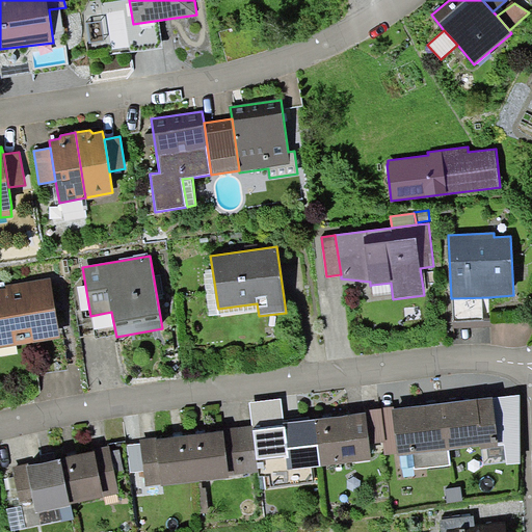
[(7,288),(0,288),(0,347),(61,338),(51,277),(6,285),(7,288)]
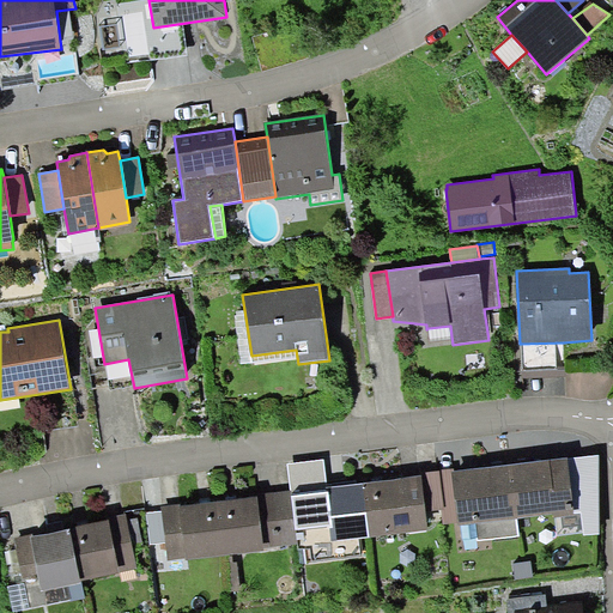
[(450,326),(429,328),(430,340),(451,337),(450,326)]
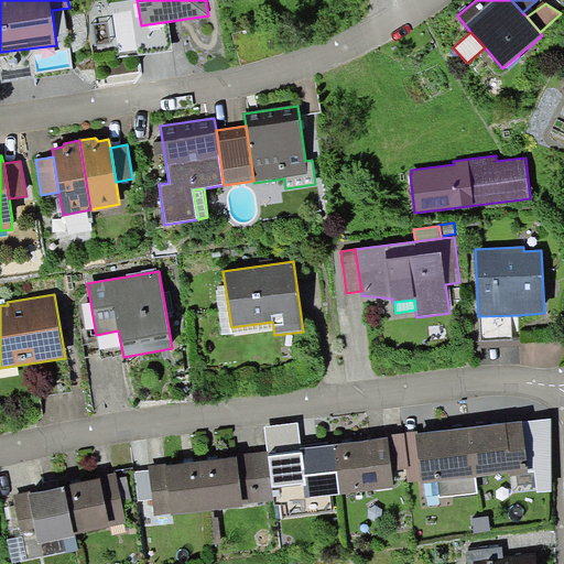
[(520,339),(519,315),(479,316),(480,340),(520,339)]
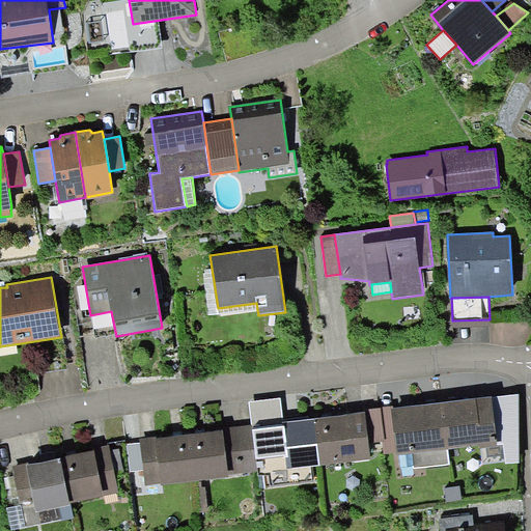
[(256,303),(218,308),(218,314),(257,309),(256,303)]
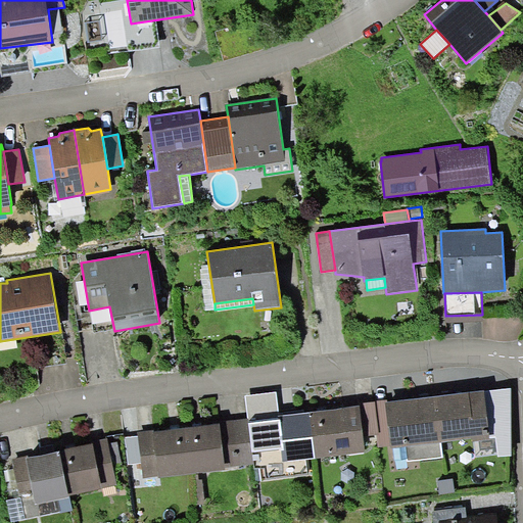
[(512,388),(484,391),(490,437),(496,437),(498,457),(513,456),(512,388)]
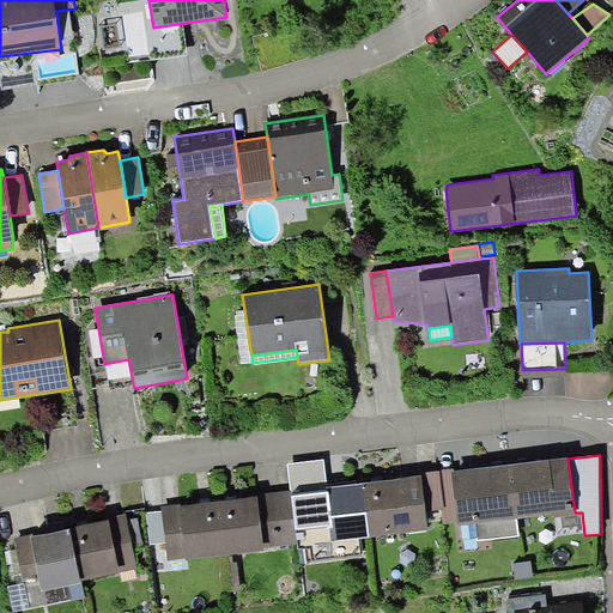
[(568,456),(510,463),(517,517),(553,513),(554,517),(575,515),(575,513),(568,459),(568,456)]
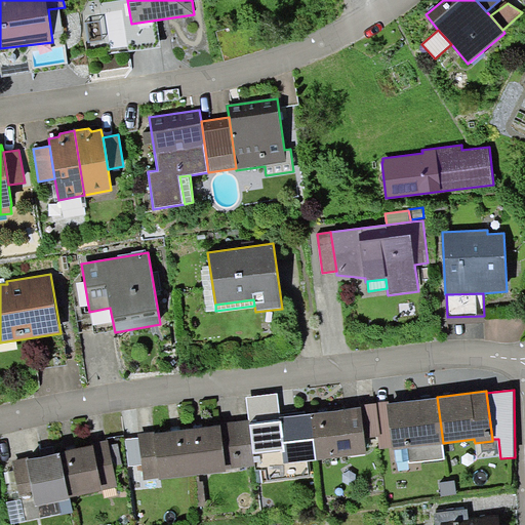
[(278,394),(246,397),(249,420),(250,420),(251,423),(278,419),(278,417),(280,416),(278,394)]
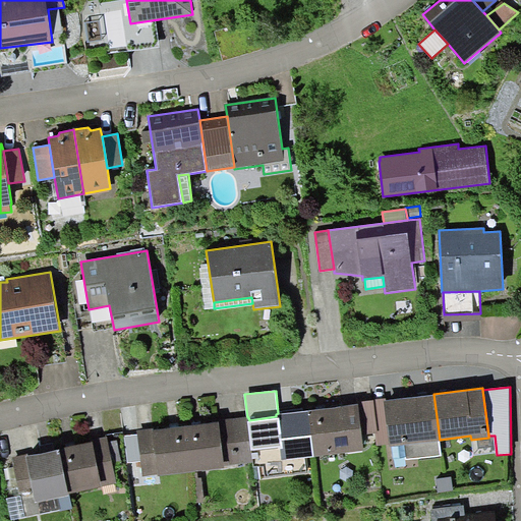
[(405,445),(440,440),(433,394),(384,400),(390,445),(390,446),(405,445)]
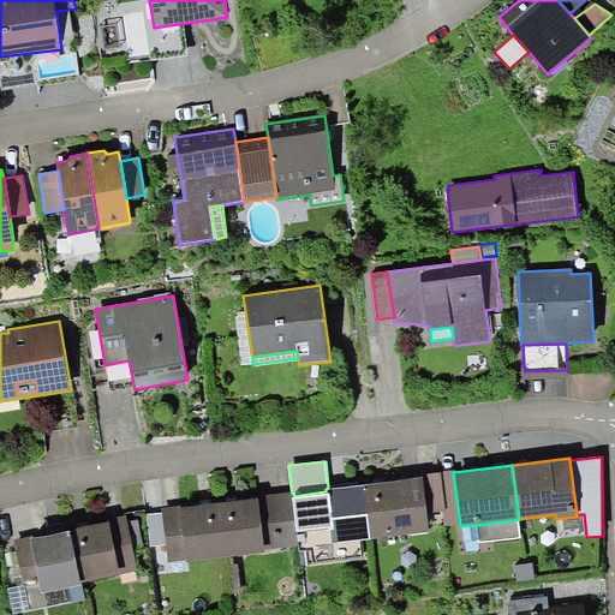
[(422,475),(422,477),(423,477),(428,513),(443,511),(445,526),(460,525),(453,472),(453,471),(422,475)]
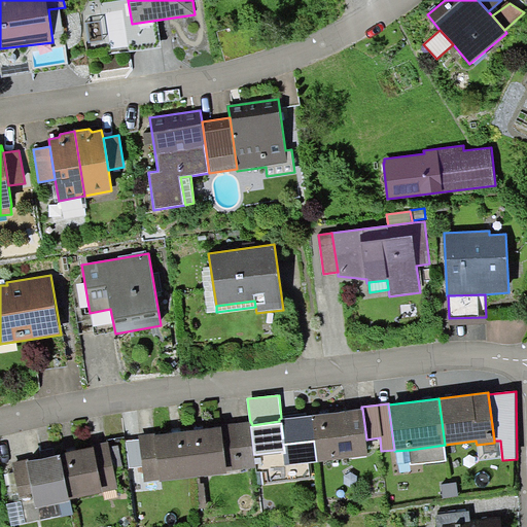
[(361,409),(311,415),(317,461),(369,455),(366,440),(362,409),(361,409)]
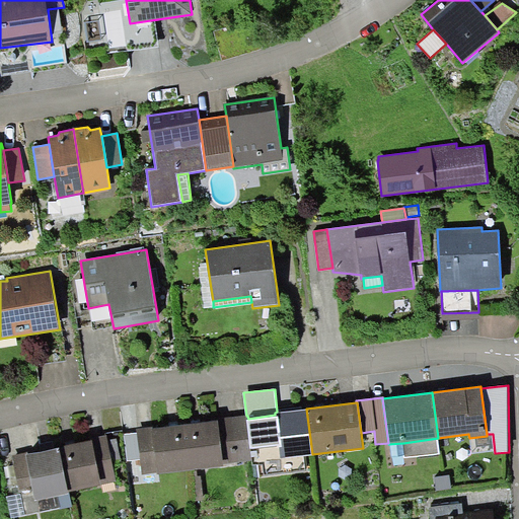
[(303,455),(312,454),(306,409),(277,412),(275,413),(275,415),(279,445),(281,458),(303,455)]
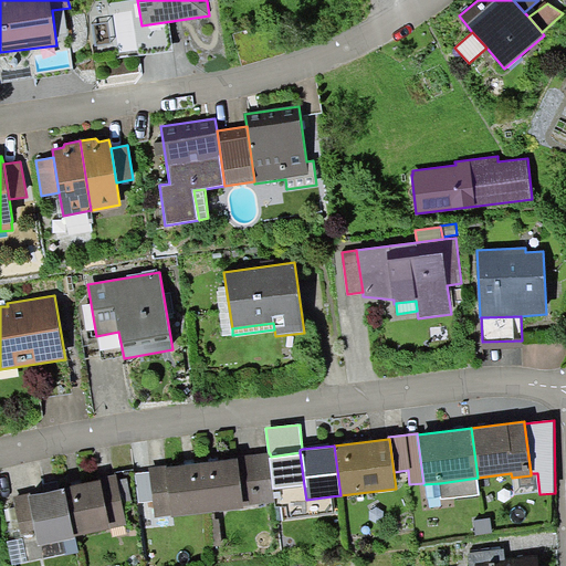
[(237,457),(237,459),(238,458),(243,506),(275,502),(274,489),(304,485),(300,452),(271,457),(270,453),(269,453),(237,457)]
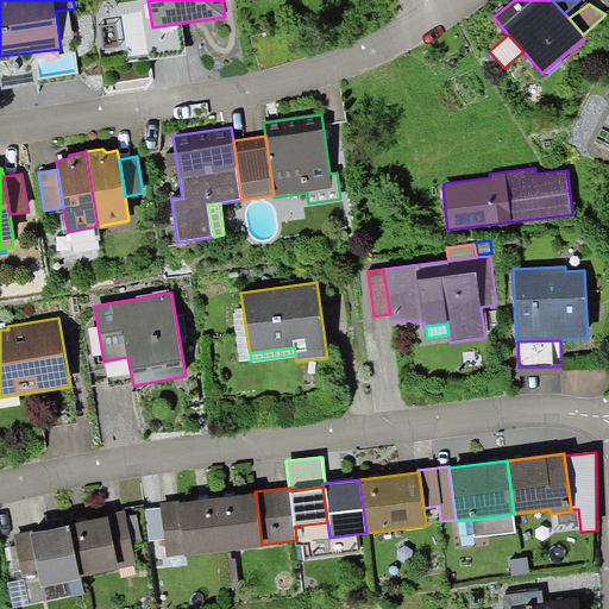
[(255,494),(215,498),(223,551),(262,546),(262,545),(256,493),(255,494)]
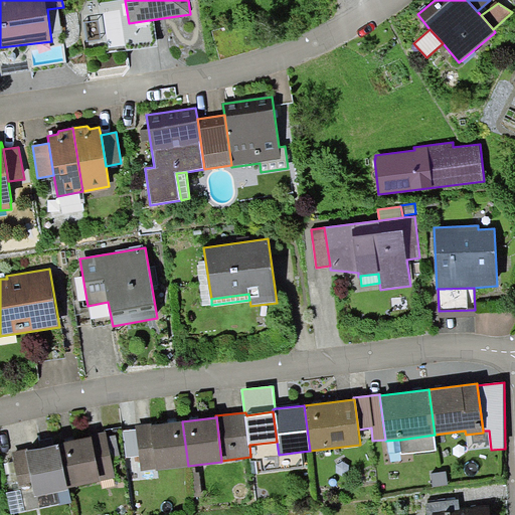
[(156,470),(188,466),(182,421),(150,424),(156,470)]
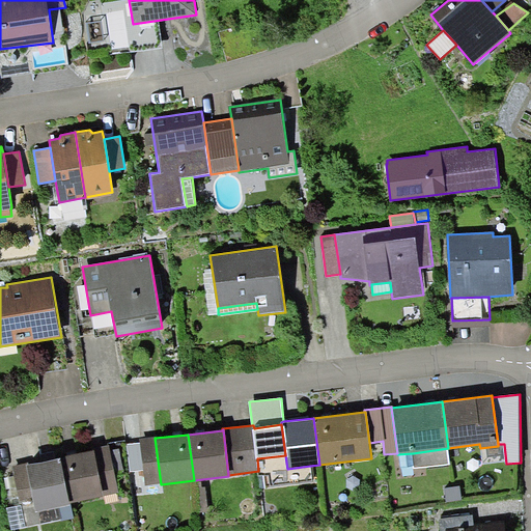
[(161,484),(155,438),(155,437),(140,439),(146,485),(161,484)]
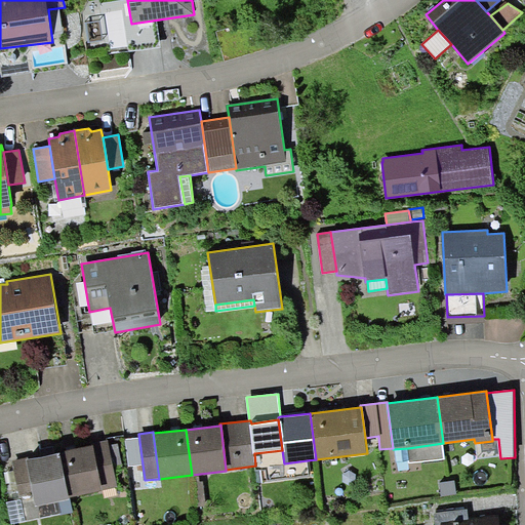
[(59,451),(61,453),(70,498),(103,491),(103,490),(117,487),(108,440),(92,443),(92,445),(59,451)]
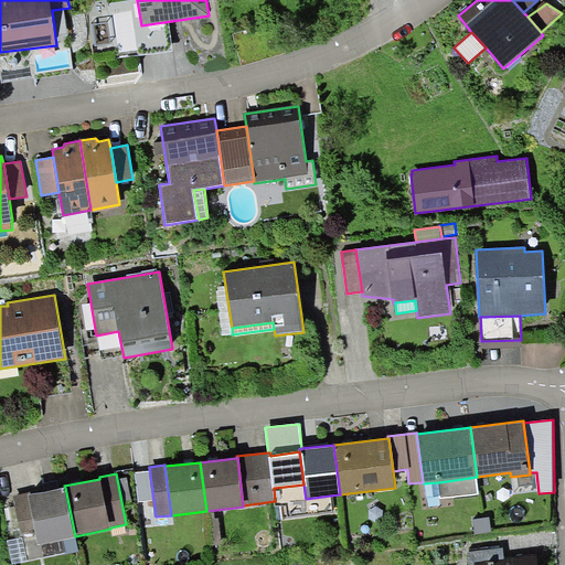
[(477,477),(439,482),(441,498),(479,493),(477,477)]
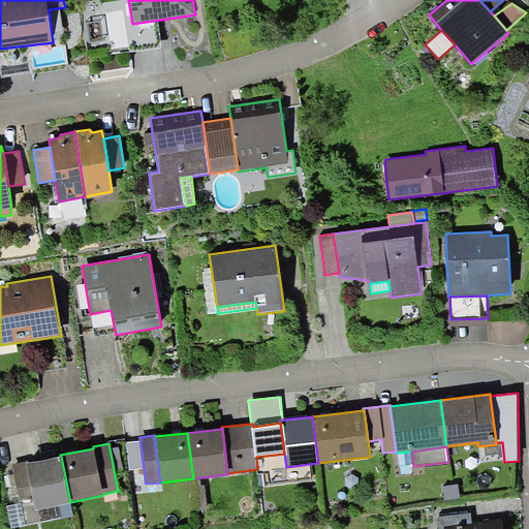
[(311,479),(309,464),(286,467),(284,454),(256,457),(257,469),(257,474),(263,473),(265,486),(311,479)]
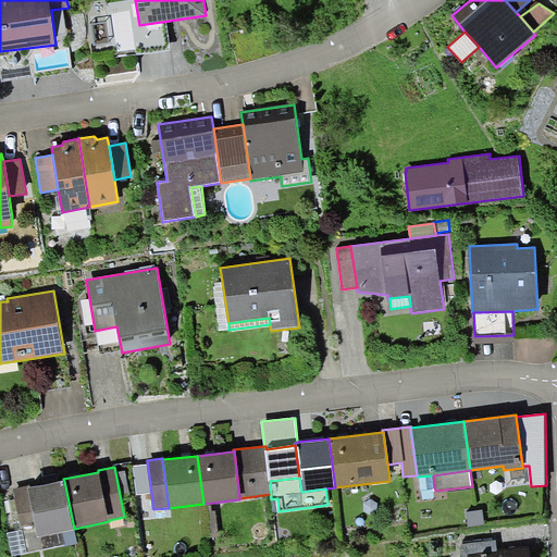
[(64,481),(27,487),(35,525),(37,536),(74,529),(64,481)]
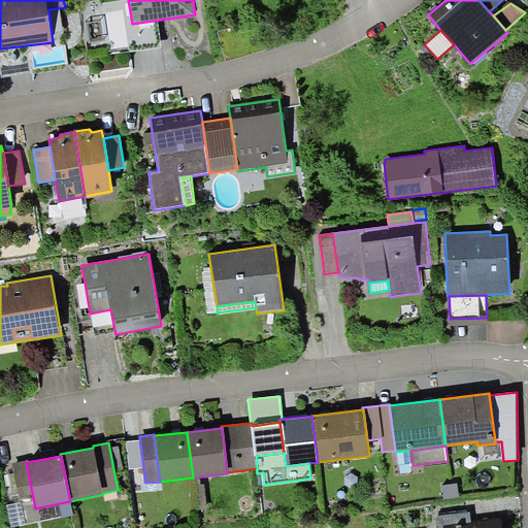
[(33,498),(26,462),(12,464),(20,500),(33,498)]
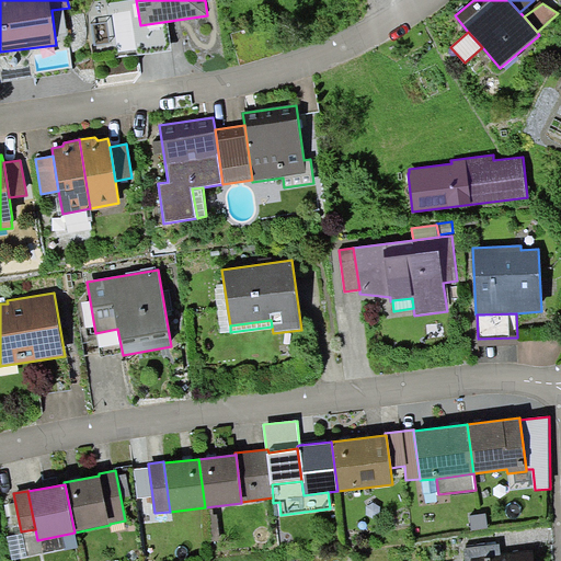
[(487,513),(470,515),(471,529),(489,527),(487,513)]
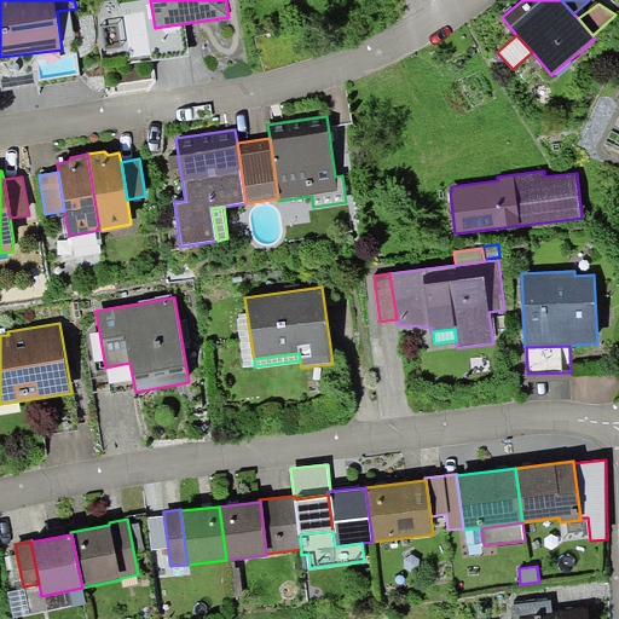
[(29,614),(24,589),(9,591),(13,617),(29,614)]
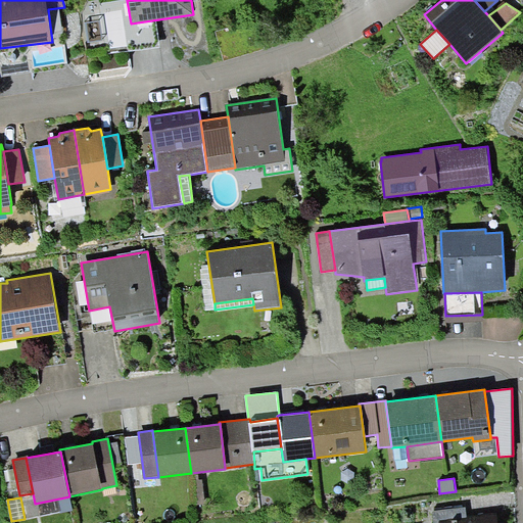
[(467,522),(466,508),(432,511),(433,522),(467,522)]
